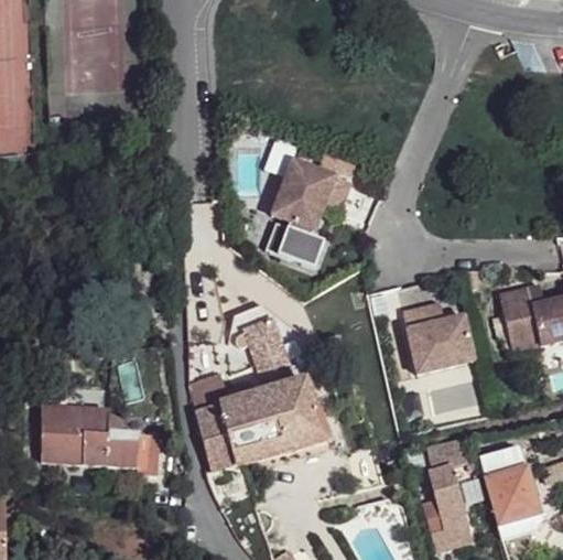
[(343,210),(354,181),(294,158),(274,212),(316,228),(324,210),(326,203),(343,210)]
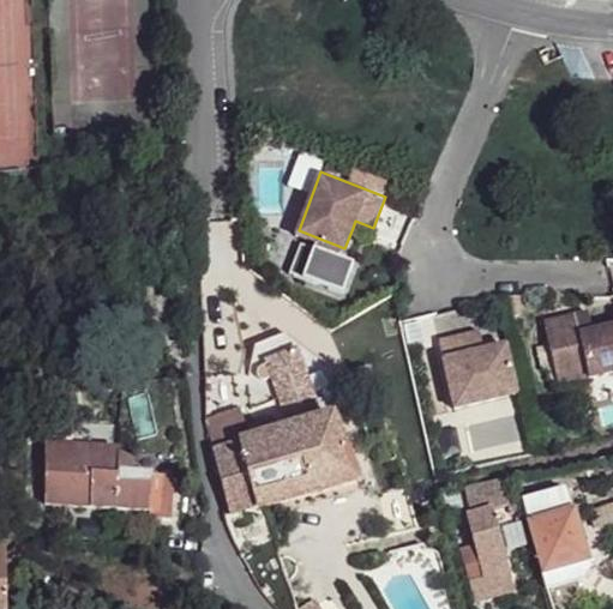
[(355,221),(353,228),(371,235),(373,228),(355,221)]
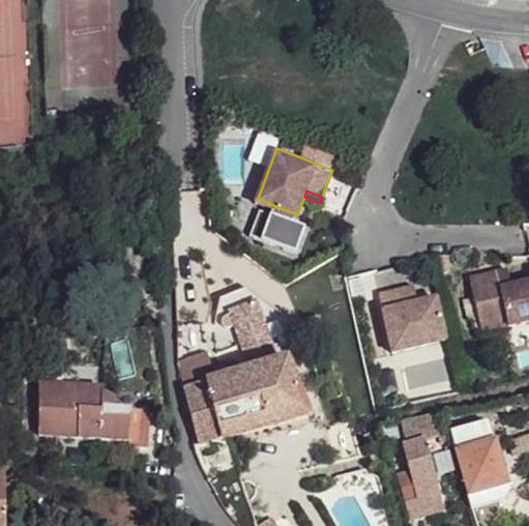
[(506,265),(496,268),(500,285),(509,282),(506,265)]
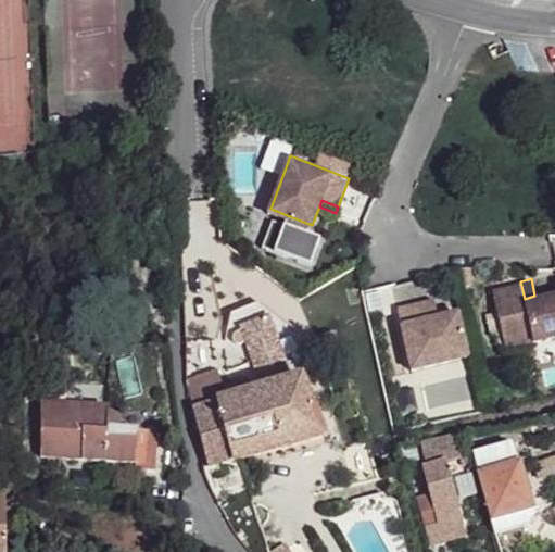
[(554,290),(534,296),(525,299),(520,281),(491,287),(504,343),(554,331),(554,290)]
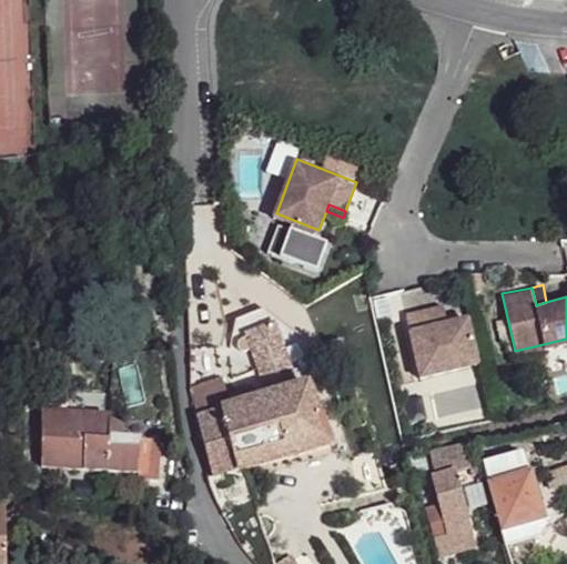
[(441,300),(434,301),(438,319),(445,316),(441,300)]
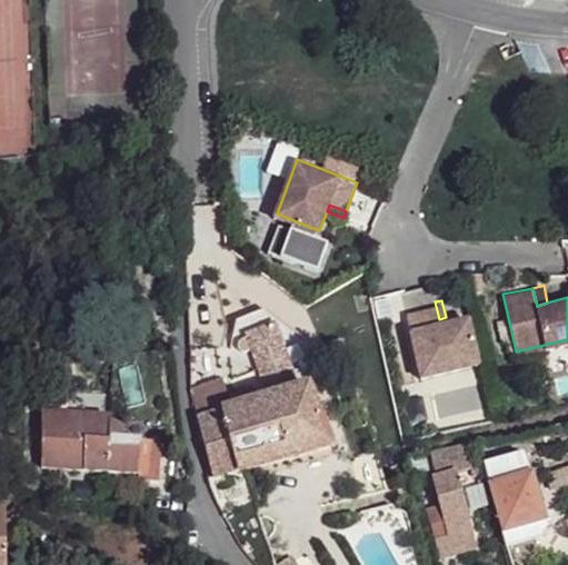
[(435,301),(404,309),(419,370),(476,358),(465,314),(446,317),(439,319),(435,301)]
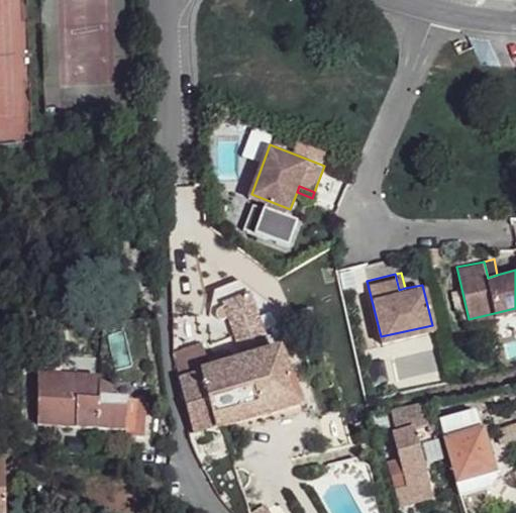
[(276,304),(256,309),(261,323),(262,325),(281,318),(280,316),(276,304)]
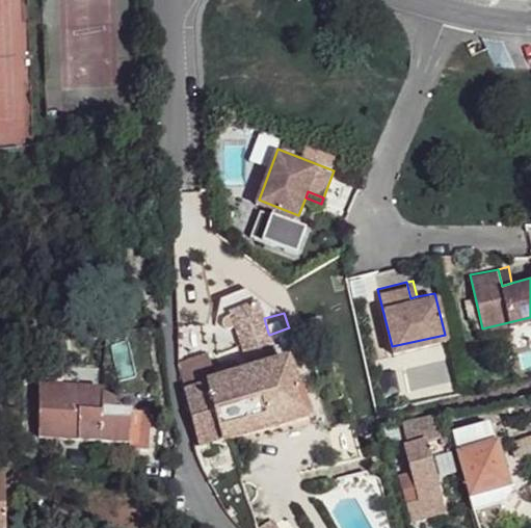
[(198,443),(307,417),(288,360),(276,364),(274,358),(262,361),(263,366),(217,378),(209,351),(181,361),(185,388),(194,427),(198,443)]
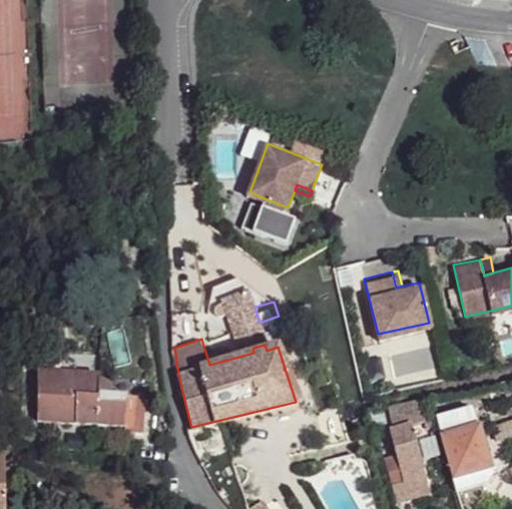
[(38,417),(100,423),(102,392),(79,388),(80,374),(43,371),(38,417)]
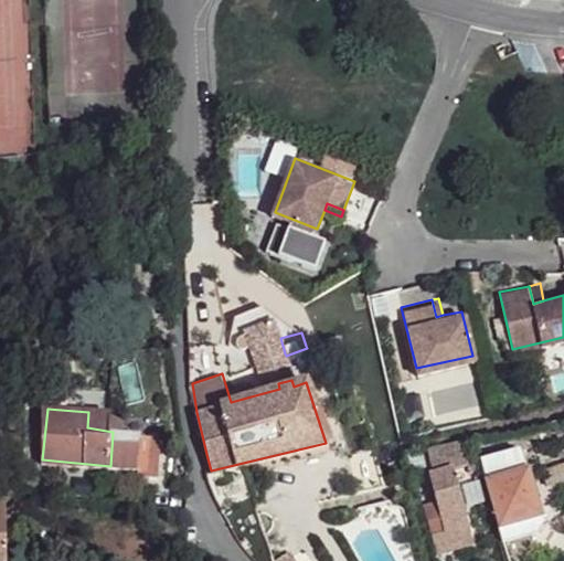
[(113,432),(117,433),(117,432),(115,425),(110,420),(104,420),(104,413),(88,412),(87,427),(113,432)]
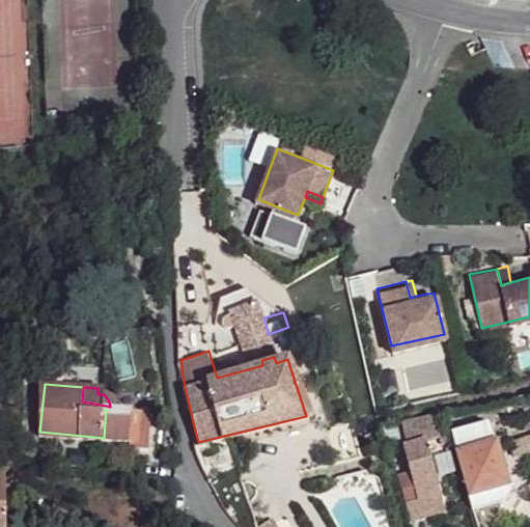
[(104,438),(134,440),(134,446),(154,446),(155,408),(137,407),(110,407),(106,406),(104,438)]
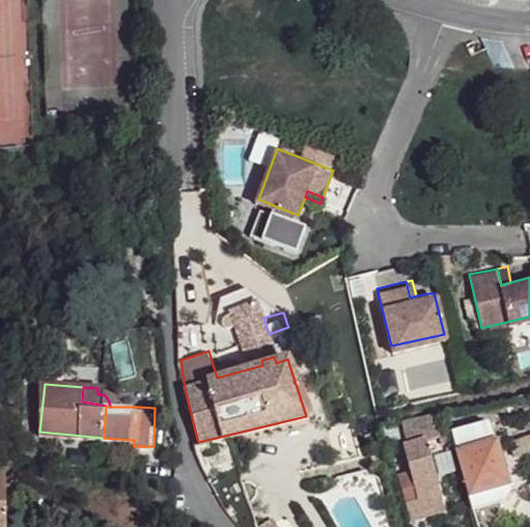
[(426,415),(399,421),(406,441),(400,443),(405,456),(392,461),(410,520),(443,511),(422,436),(431,433),(426,415)]
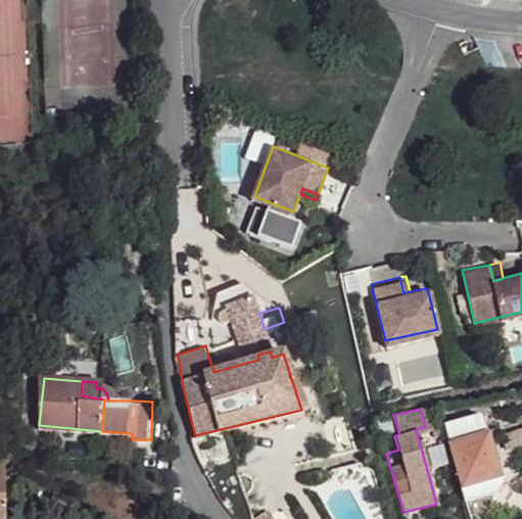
[(451,443),(487,432),(482,413),(444,423),(451,443)]
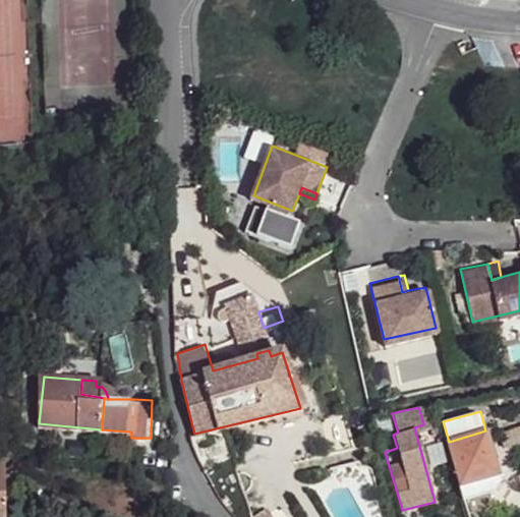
[(457,472),(496,461),(487,431),(485,431),(449,442),(457,472)]
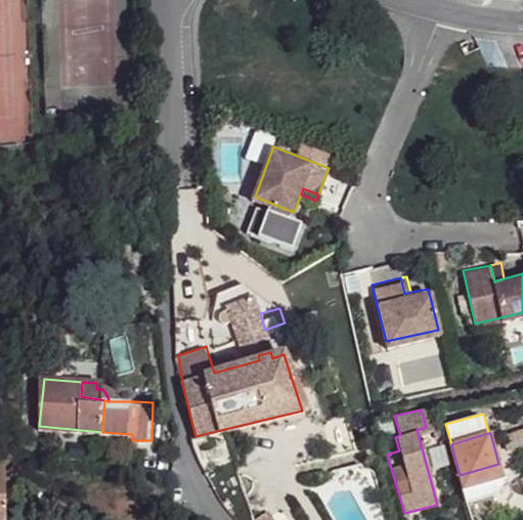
[(467,500),(497,491),(504,482),(498,464),(460,475),(467,500)]
